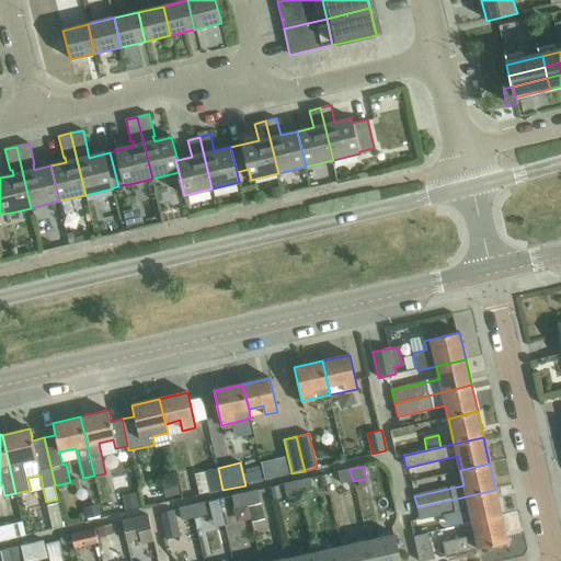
[(222,490),(218,468),(204,471),(209,493),(222,490)]
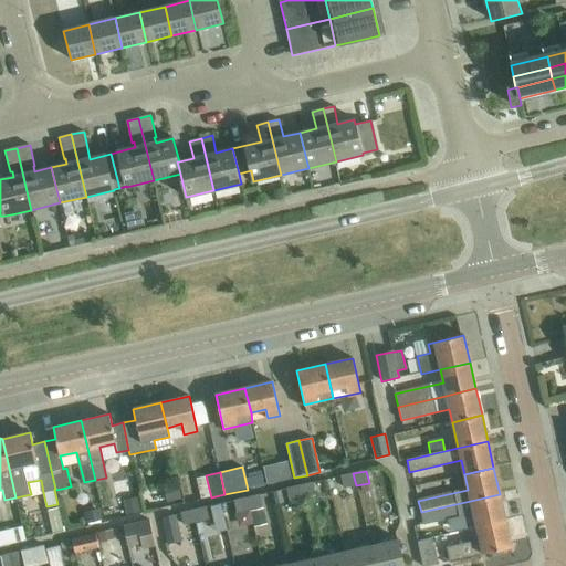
[(356,485),(353,473),(341,477),(343,489),(356,485)]
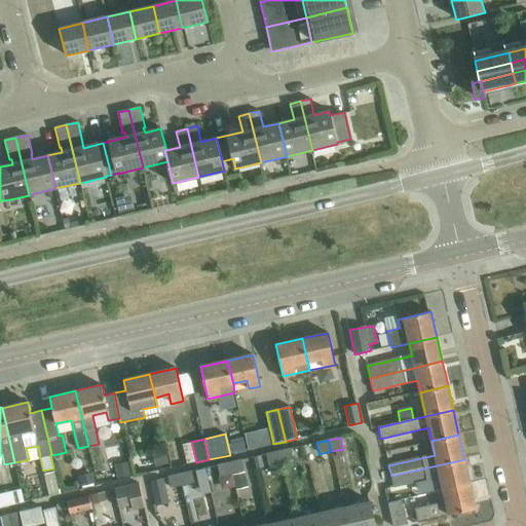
[(290,449),(278,452),(280,462),(293,460),(290,449)]
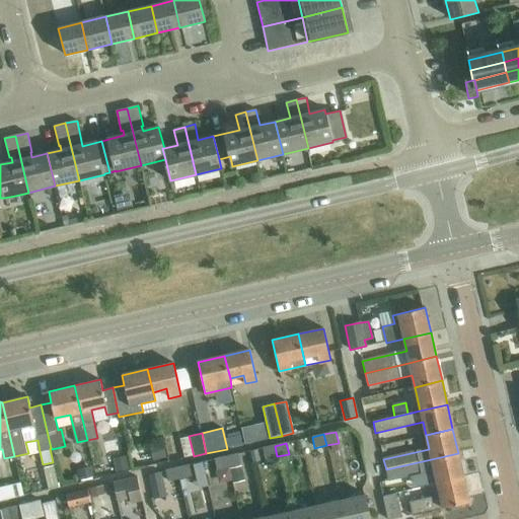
[(277,456),(275,446),(263,449),(268,469),(280,466),(277,456)]
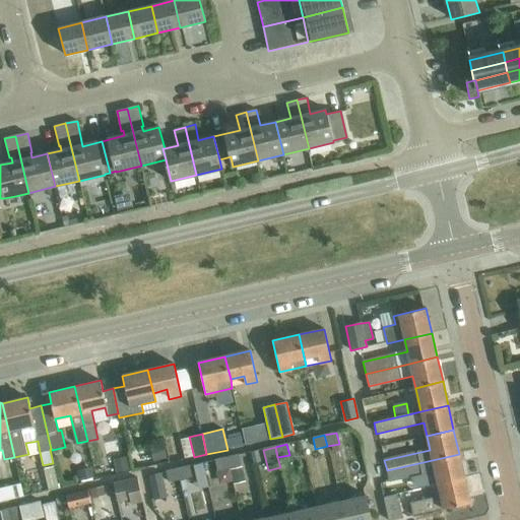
[(459,454),(387,470),(389,481),(425,473),(428,486),(437,484),(464,478),(459,454)]
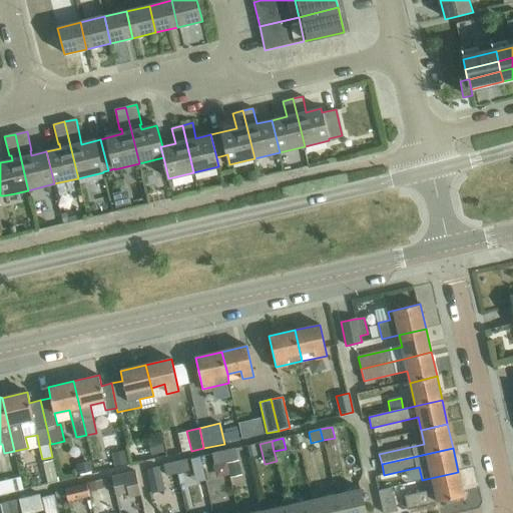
[(234,450),(223,453),(225,463),(226,463),(229,474),(230,477),(241,475),(238,460),(237,460),(234,450)]
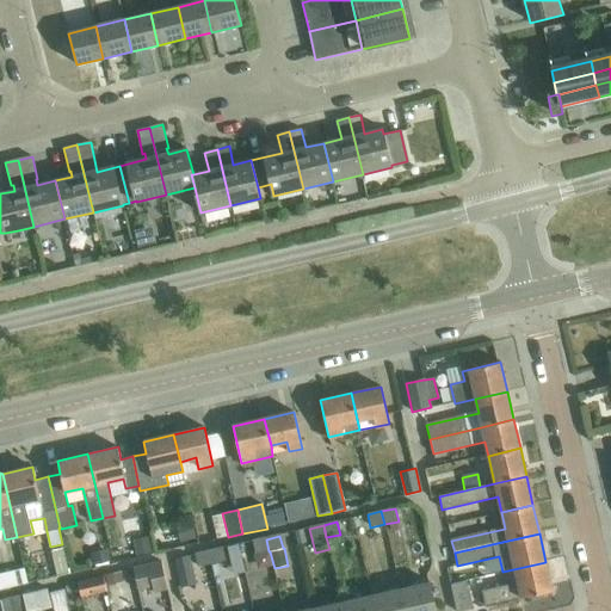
[(269,551),(266,539),(253,542),(258,561),(271,559),(269,551)]
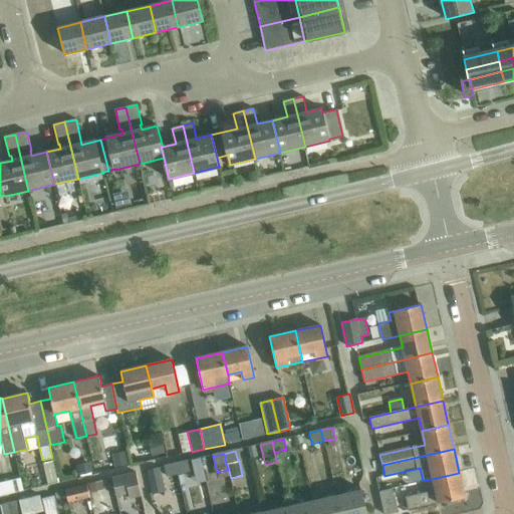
[(53,461),(43,463),(48,485),(58,483),(53,461)]
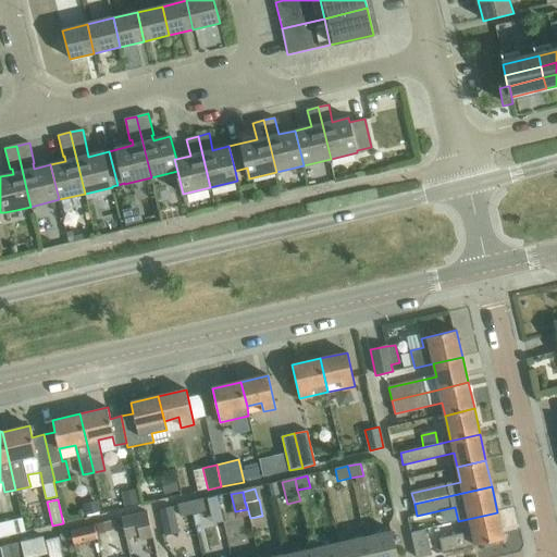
[(202,500),(189,504),(193,515),(205,511),(202,500)]
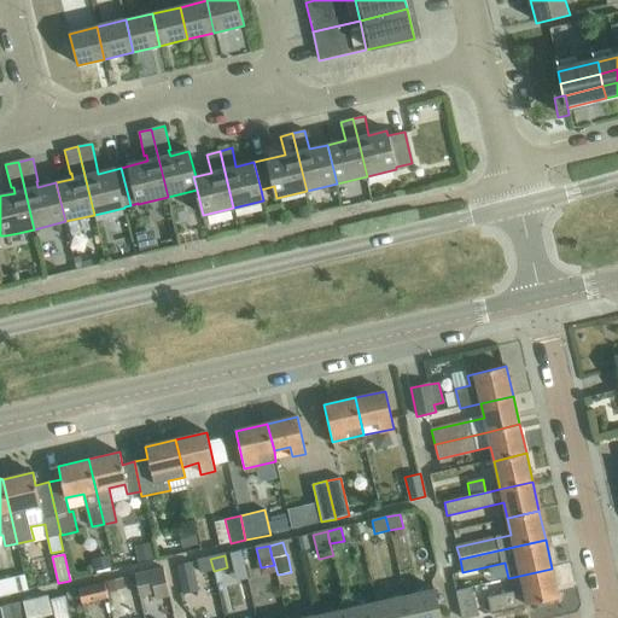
[(214,571),(210,559),(197,561),(199,575),(203,573),(204,579),(215,577),(214,571)]
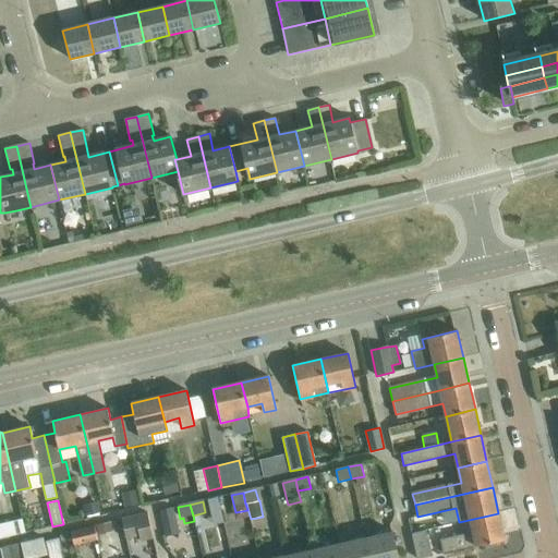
[(174,508),(160,511),(166,535),(180,532),(174,508)]
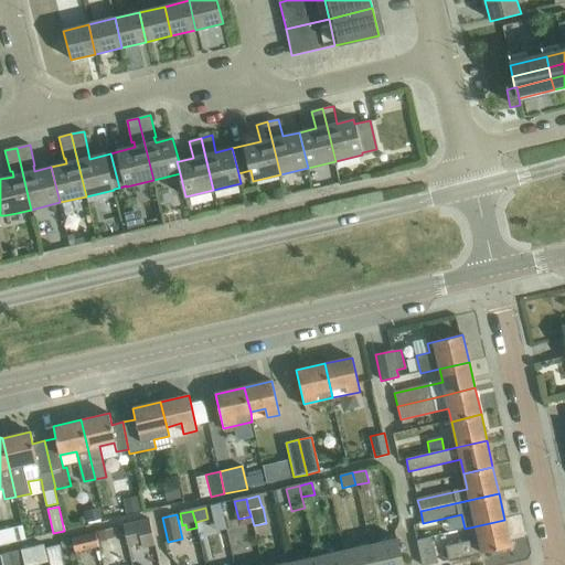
[(504,520),(475,526),(478,537),(446,544),(450,561),(510,547),(504,520)]
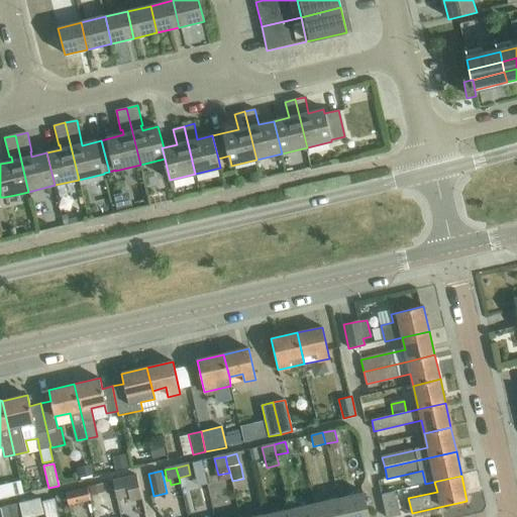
[(128,498),(130,503),(141,500),(136,477),(112,482),(116,501),(128,498)]
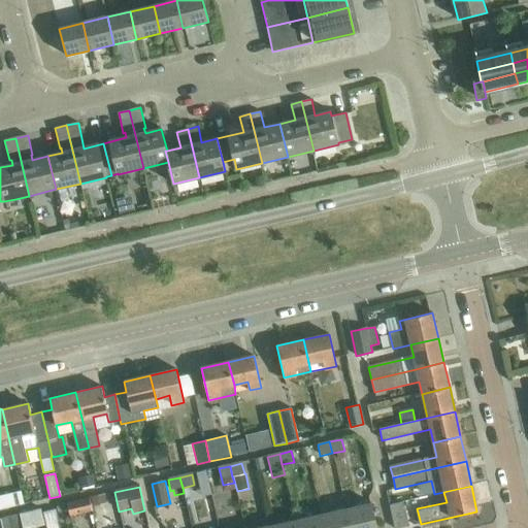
[(67,504),(69,517),(92,512),(90,499),(67,504)]
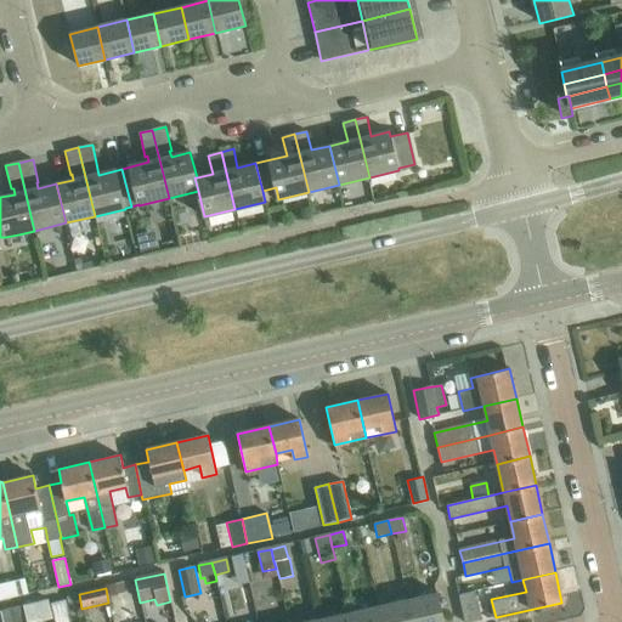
[(458,595),(464,621),(468,621),(482,618),(476,591),(458,595)]
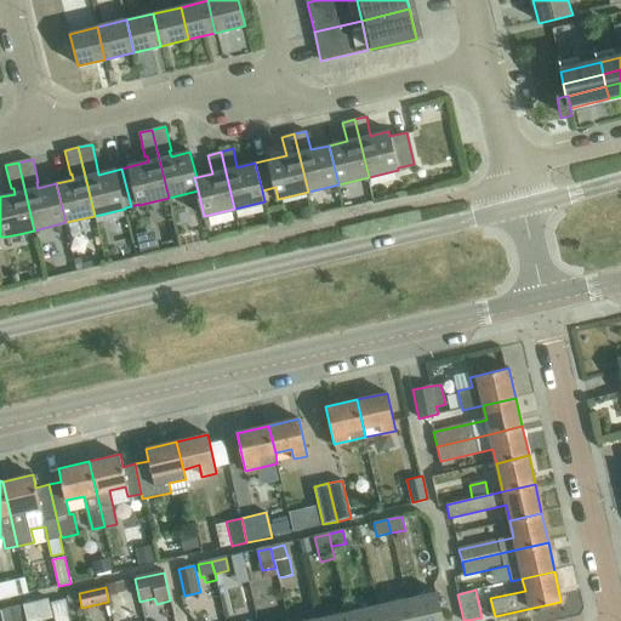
[(442,620),(436,593),(406,599),(410,620),(442,620)]
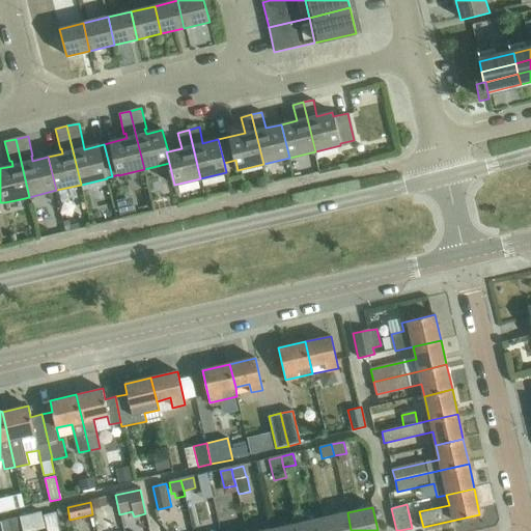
[(18,516),(21,530),(27,530),(46,527),(42,511),(18,516)]
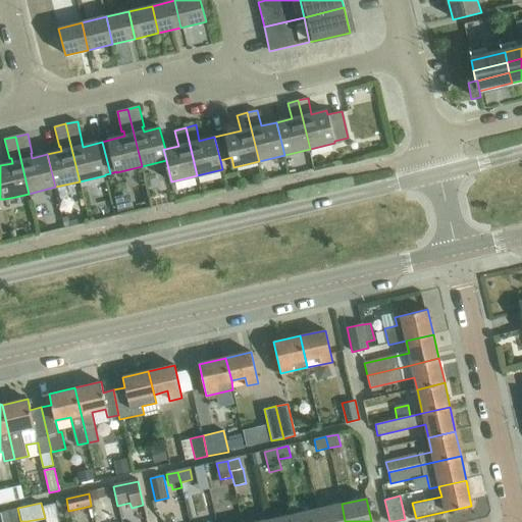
[(345,521),(342,504),(316,510),(319,521),(345,521)]
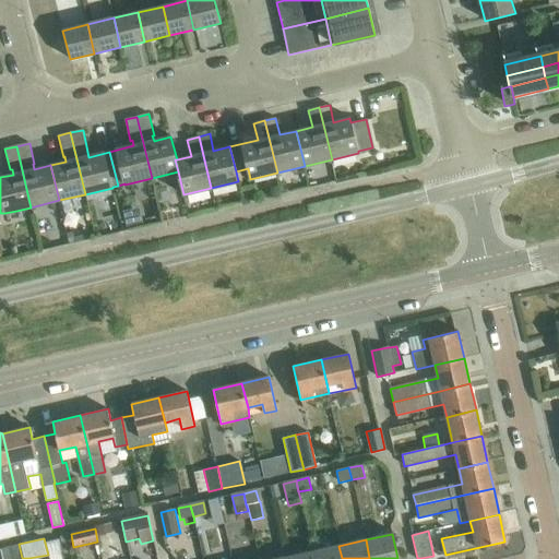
[(46,544),(48,558),(62,558),(59,540),(46,544)]
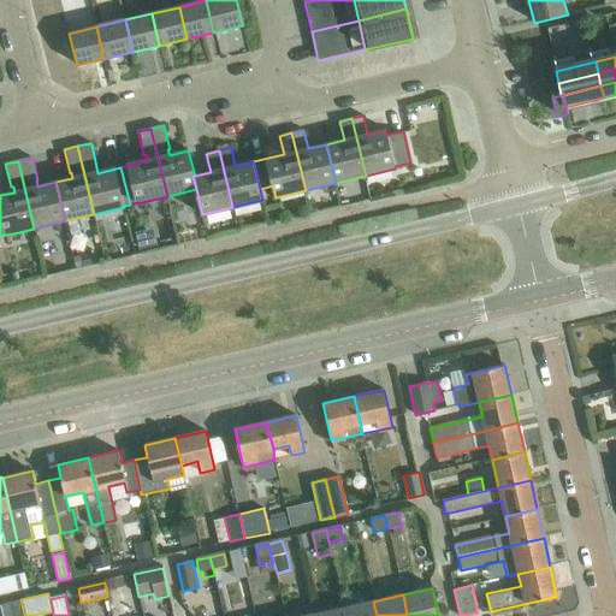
[(17,615),(23,615),(19,600),(0,604),(0,615),(17,615)]
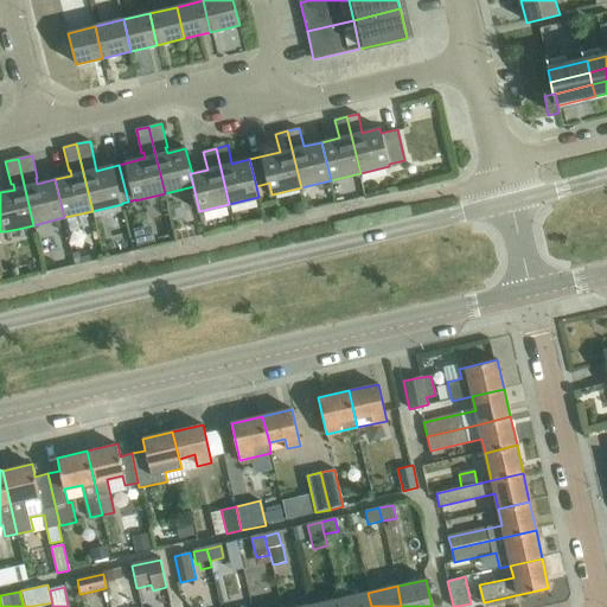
[(371,606),(368,593),(339,599),(340,606),(371,606)]
